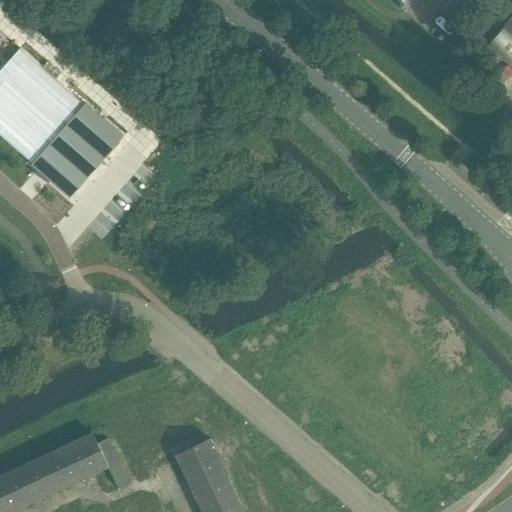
[(390,0),(400,8),(406,0),(390,0)]
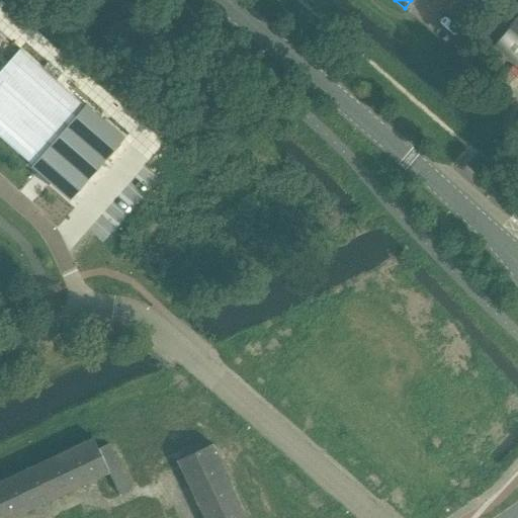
[(496,9),(488,18),(497,26),(505,17),(496,9)]
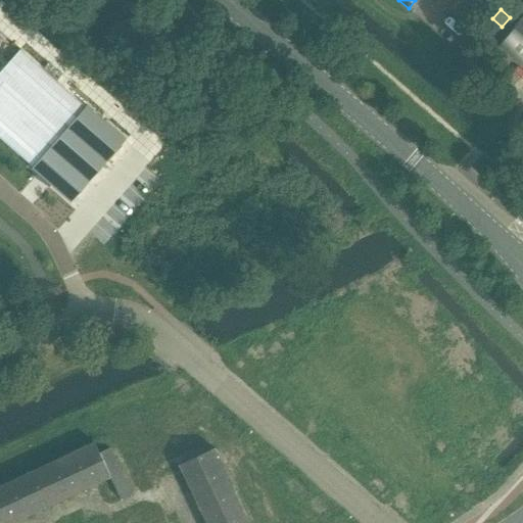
[(514,30),(500,46),(522,65),(522,37),(521,36),(522,35),(522,33),(522,16),(517,25),(518,25),(514,30)]
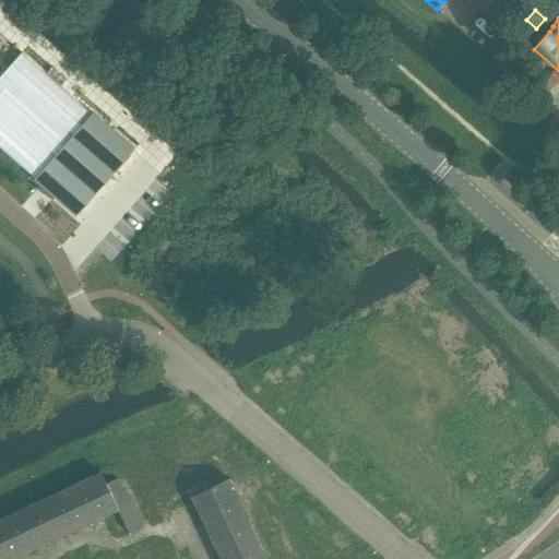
[(22,54),(0,79),(0,147),(36,179),(35,181),(40,187),(55,199),(73,215),(132,147),(93,114),(92,116),(22,54)]
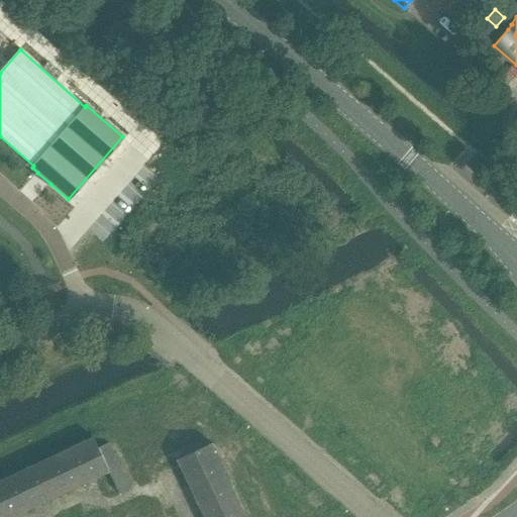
[(93,437),(72,447),(89,483),(109,473),(119,494),(130,489),(109,443),(98,448),(93,437)]
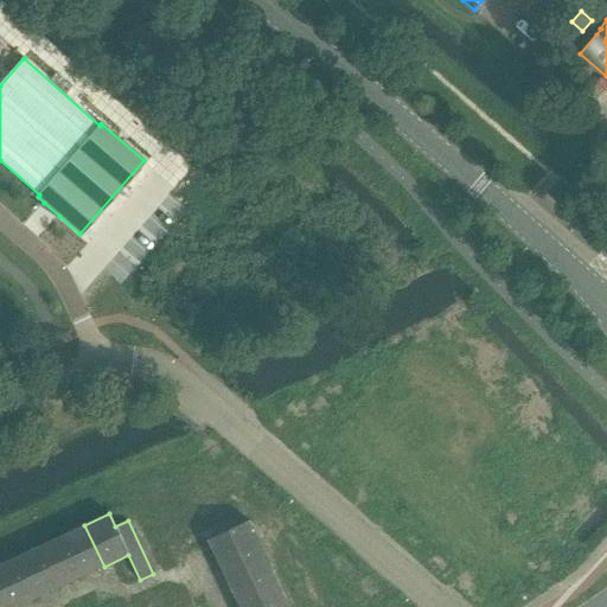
[(209,540),(221,564),(261,545),(249,521),(209,540)]
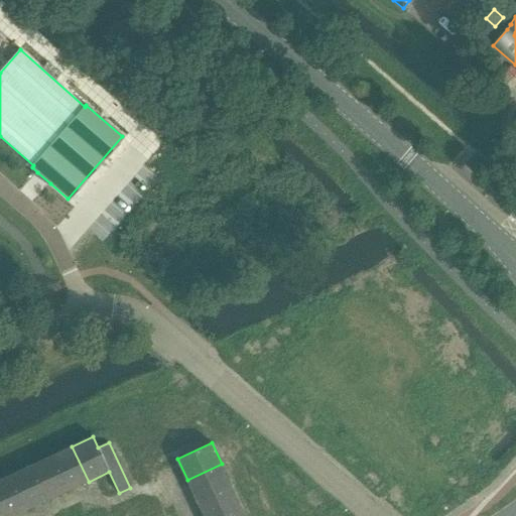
[(72,446),(50,457),(68,492),(89,482),(72,446)]
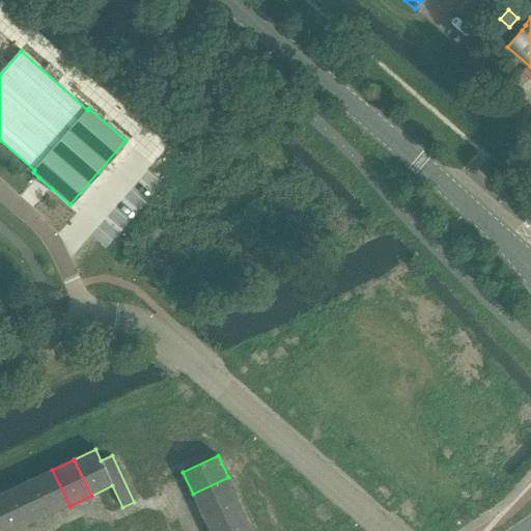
[(52,470),(30,480),(48,516),(70,506),(52,470)]
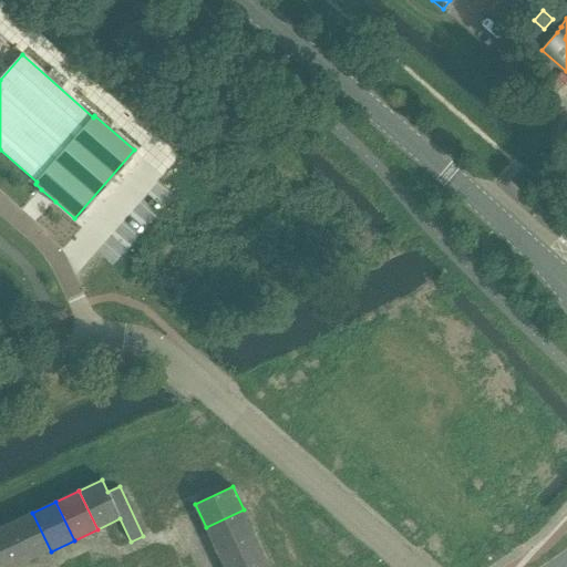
[(206,527),(216,550),(255,533),(244,509),(206,527)]
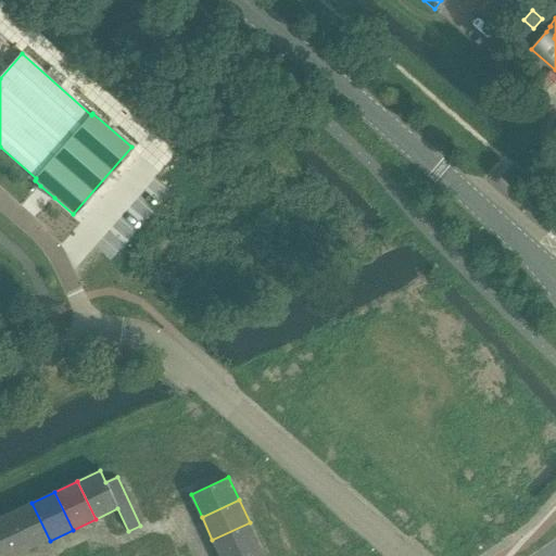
[(32,503),(9,514),(27,552),(50,541),(32,503)]
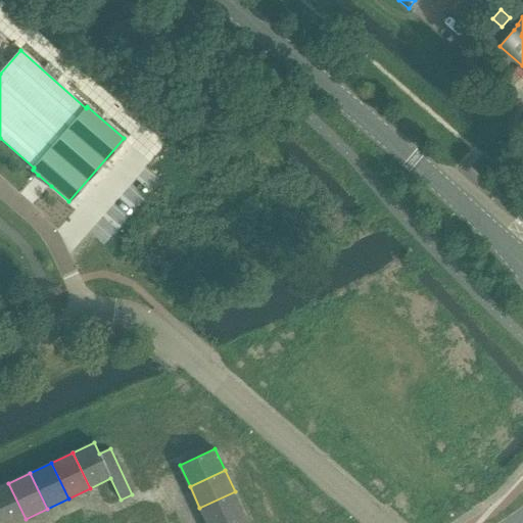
[(15,522),(26,519),(8,483),(0,486),(0,522),(15,522)]
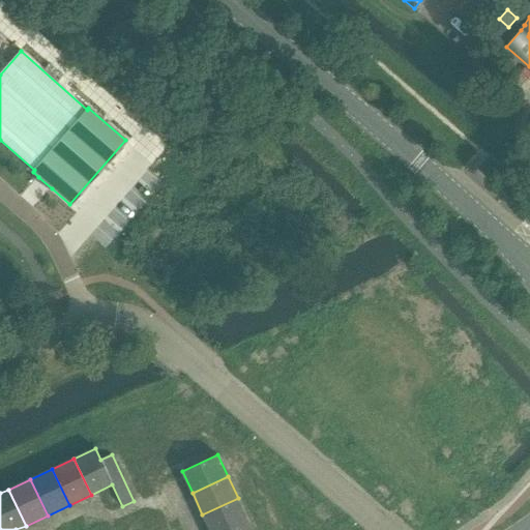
[(202,514),(209,529),(226,529),(248,520),(238,498),(202,514)]
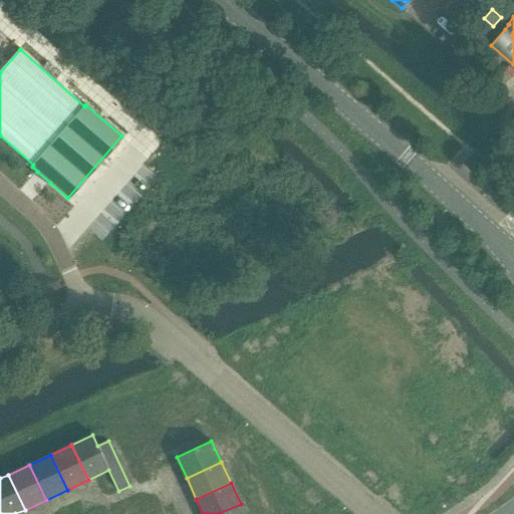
[(219,513),(245,513),(241,504),(219,513)]
